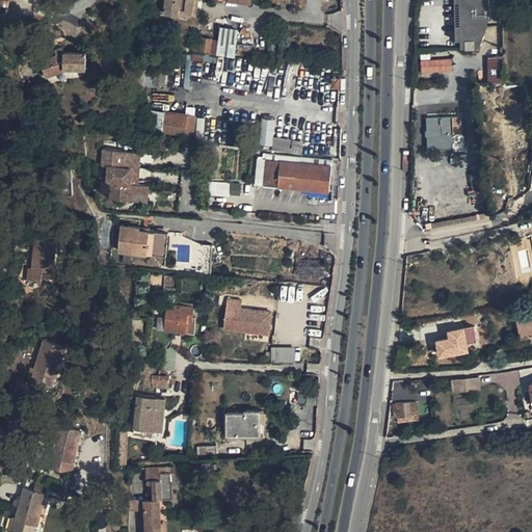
[(0,0),(0,6),(7,8),(9,0),(0,0)]
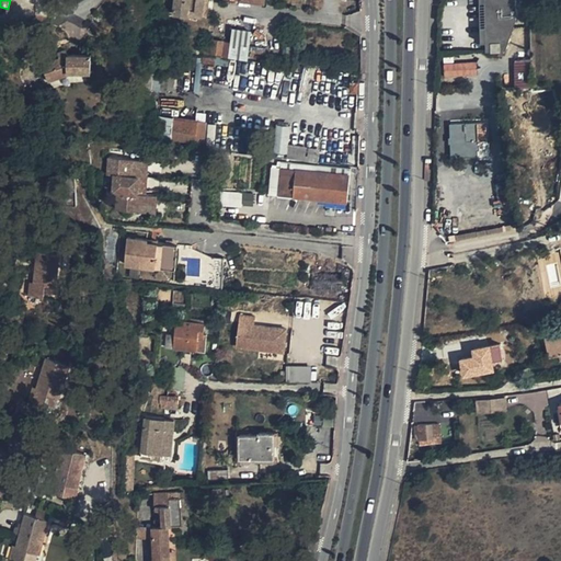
[(203,7),(203,0),(173,0),(173,11),(189,12),(190,6),(203,7)]
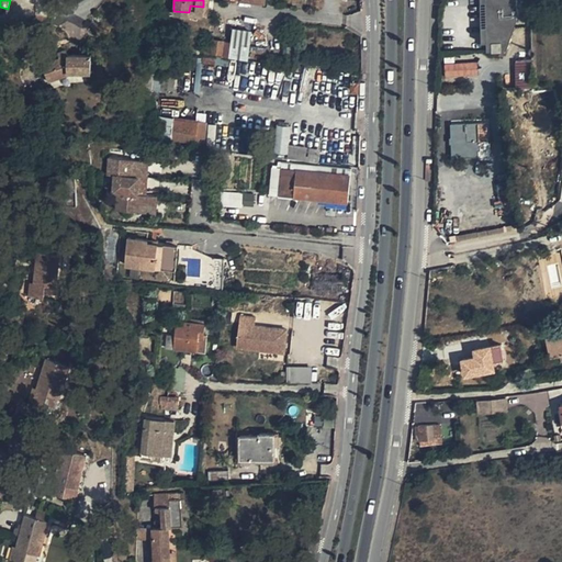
[(208,14),(208,0),(203,0),(203,7),(190,6),(189,12),(208,14)]
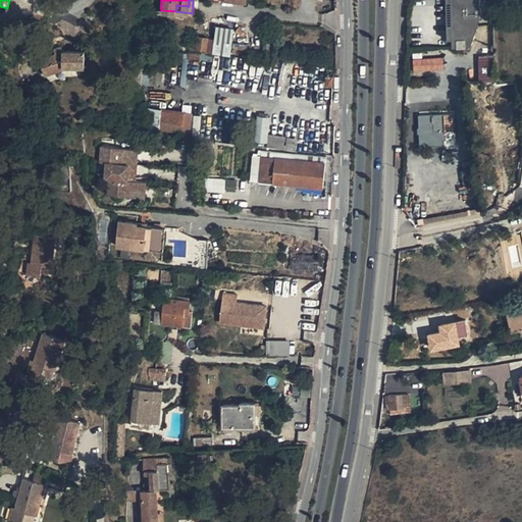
[(479,17),(478,0),(445,0),(445,1),(450,1),(450,23),(446,23),(446,39),(451,39),(451,46),(469,46),(479,17)]
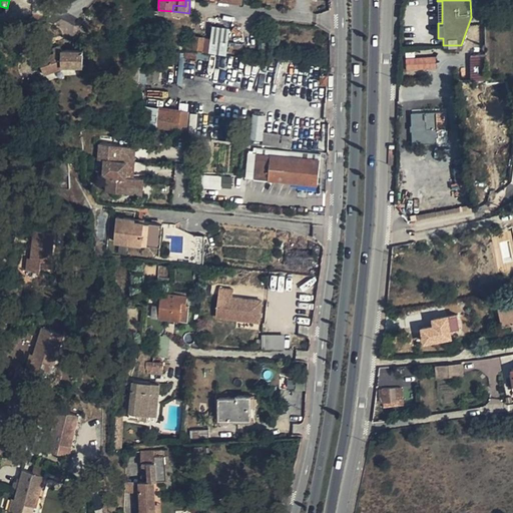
[(228,29),(214,27),(212,39),(210,52),(225,54),(228,29)]
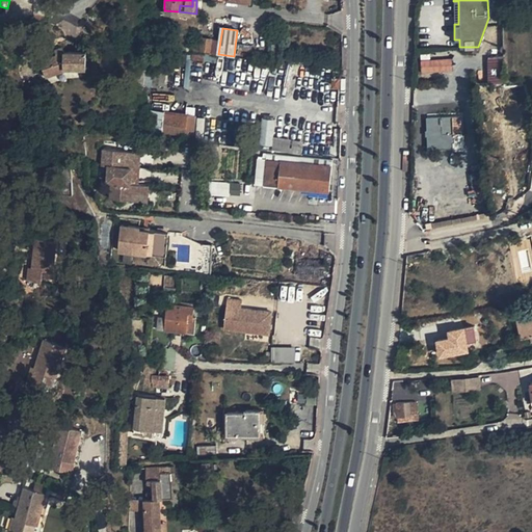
[(192,52),(200,52),(201,49),(202,38),(193,36),(192,52)]
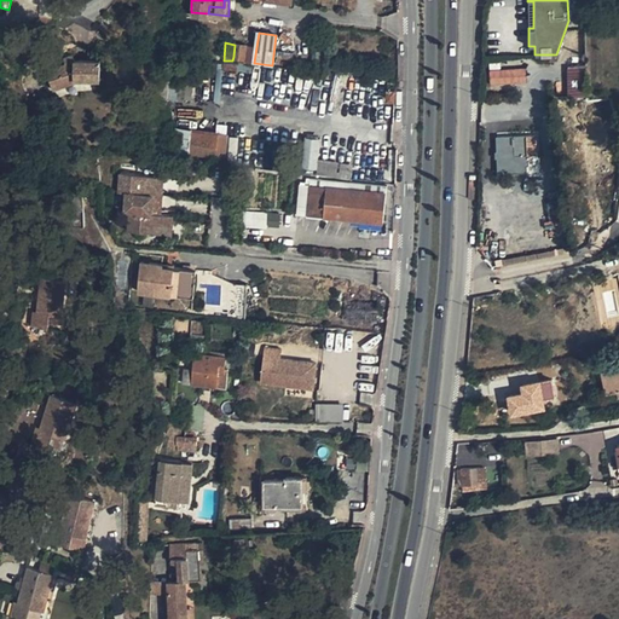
[(235,45),(233,57),(244,59),(247,46),(235,45)]
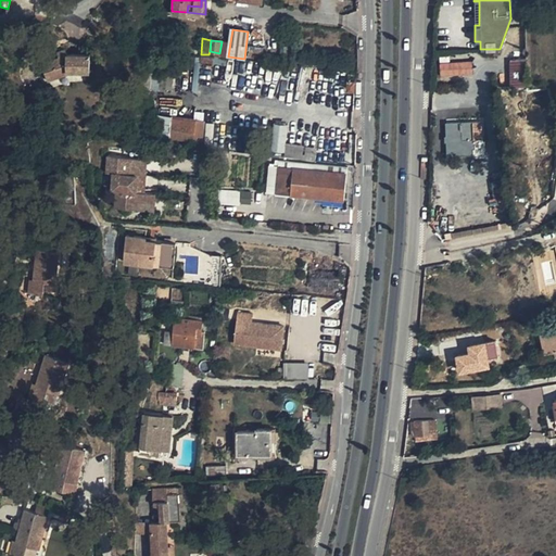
[(228,57),(230,42),(222,41),(219,53),(219,55),(228,57)]
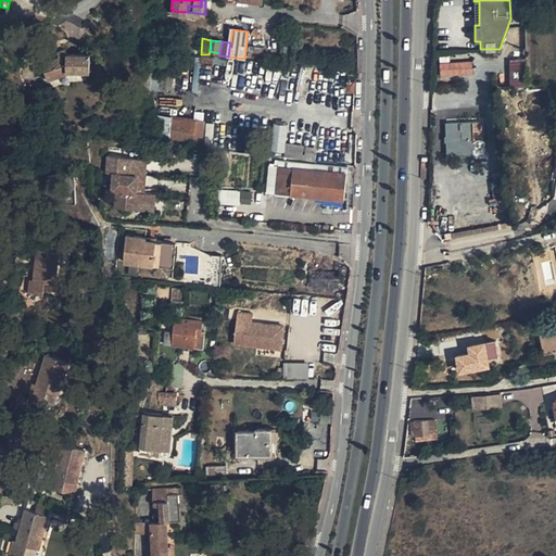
[(63,57),(47,62),(51,79),(73,73),(72,71),(95,72),(95,54),(72,54),(71,52),(63,54),(63,57)]
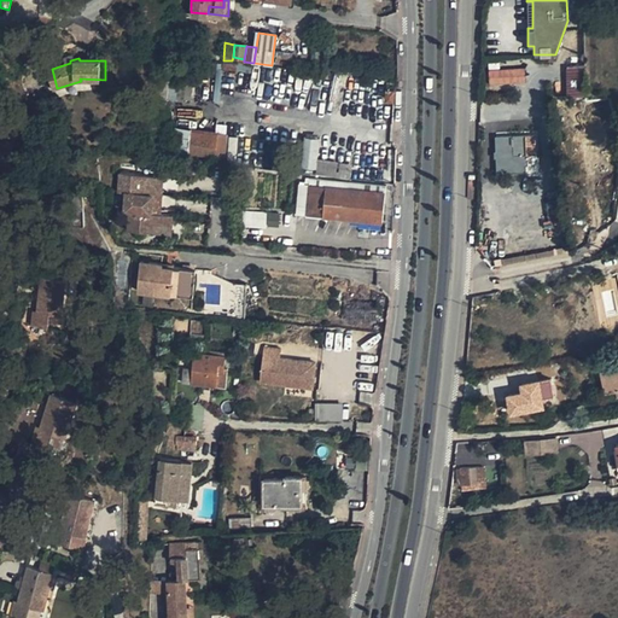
[(566,97),(582,97),(582,66),(566,66),(566,97)]
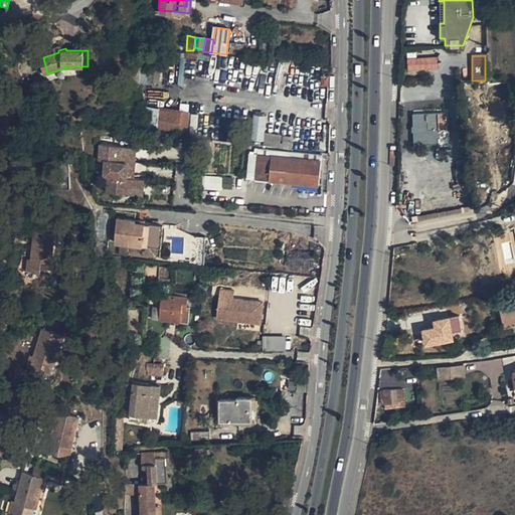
[(407,72),(438,69),(437,56),(406,59),(407,72)]
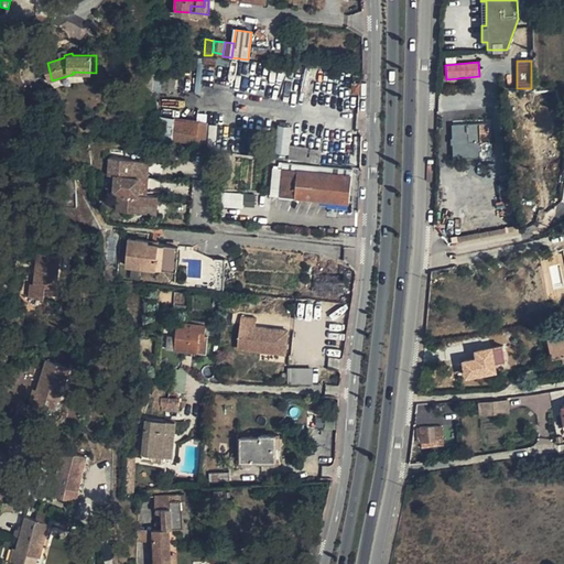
[(173,118),(171,138),(202,141),(204,121),(173,118)]
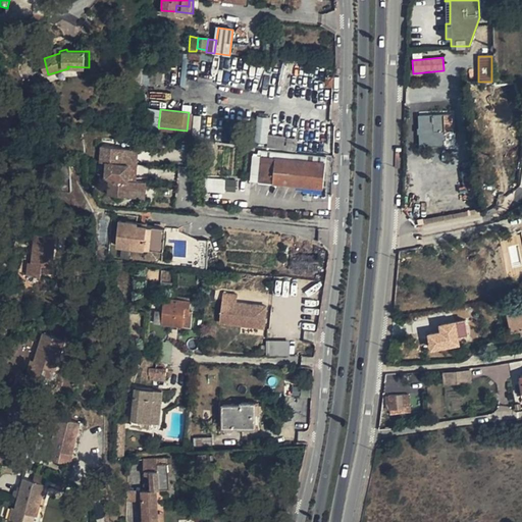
[(419,116),(420,146),(433,145),(433,131),(438,131),(444,131),(453,131),(452,114),(419,116)]
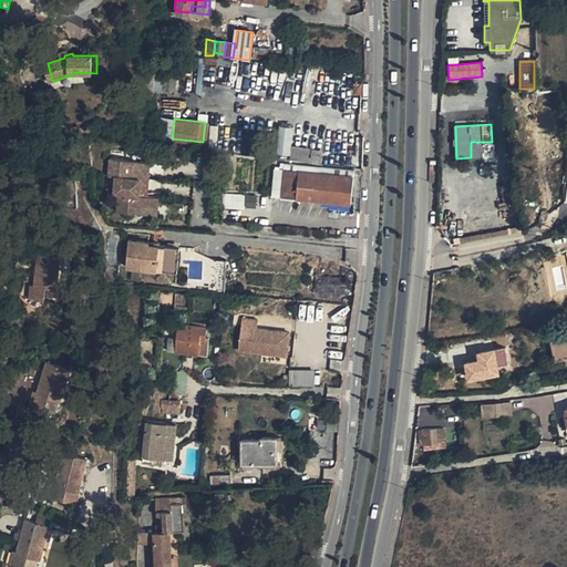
[(279,125),(276,153),(290,155),(294,127),(279,125)]
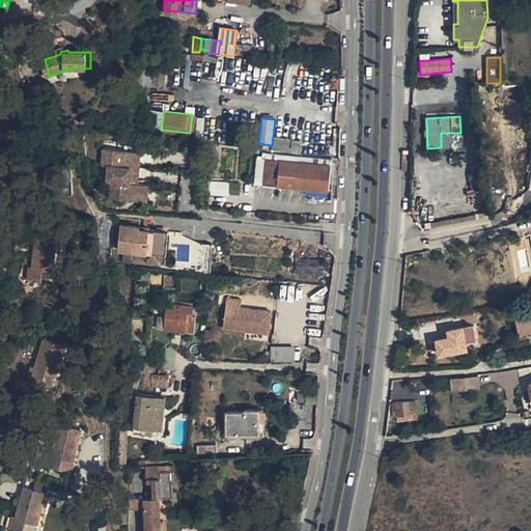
[(460,133),(451,133),(452,147),(462,146),(460,133)]
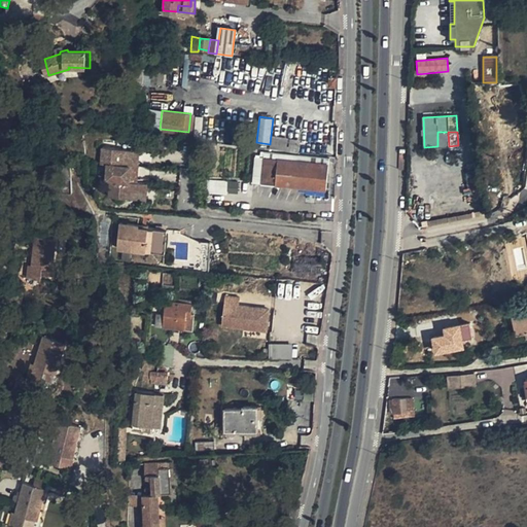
[(106,195),(116,196),(144,198),(145,181),(135,180),(137,149),(99,146),(98,163),(105,164),(104,179),(107,179),(106,195)]
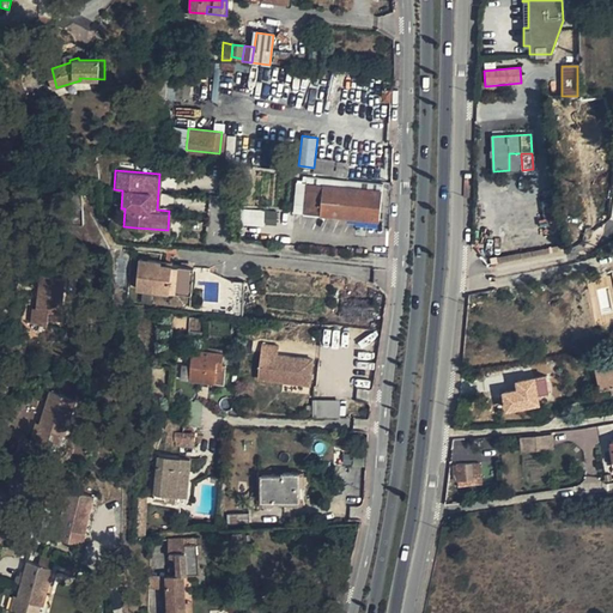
[(302,183),(299,212),(375,220),(377,190),(302,183)]
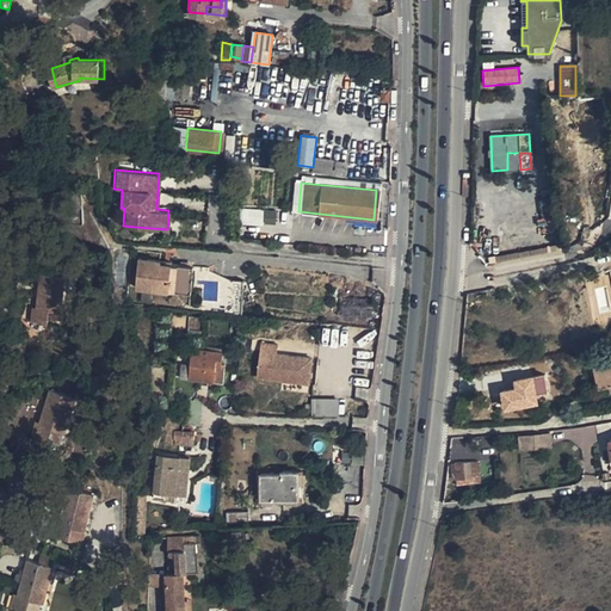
[(240,226),(263,224),(263,209),(240,209),(240,226)]
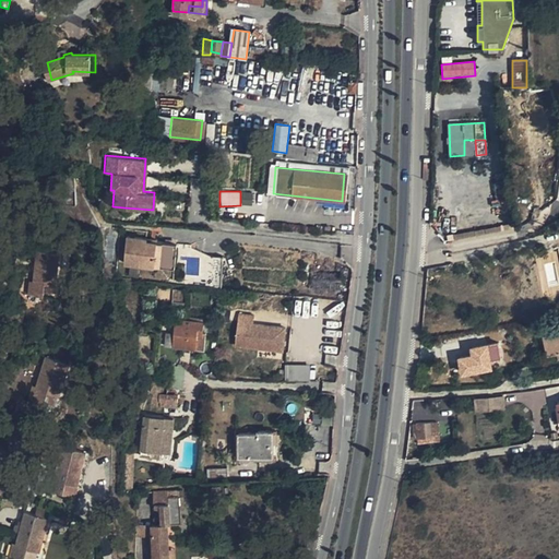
[(453,244),(513,232),(513,225),(452,237),(453,244)]
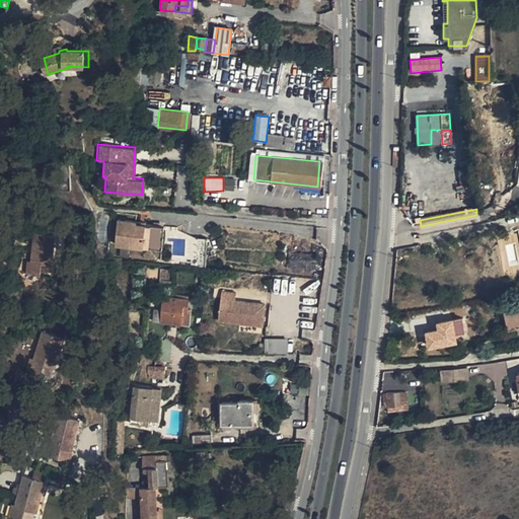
[(116,220),(114,244),(161,248),(163,226),(146,224),(146,223),(116,220)]
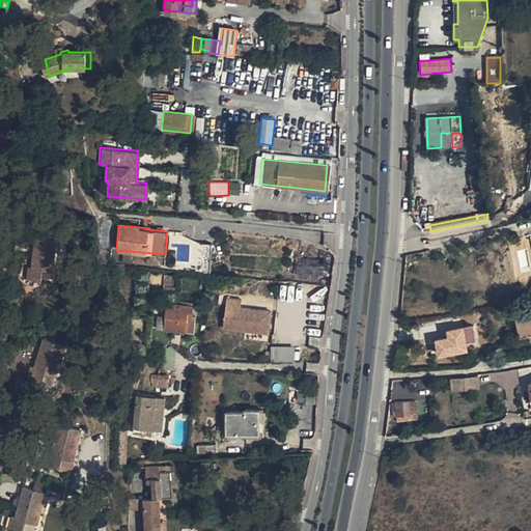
[(55,244),(33,243),(31,273),(27,272),(26,285),(52,287),(54,260),(55,244)]
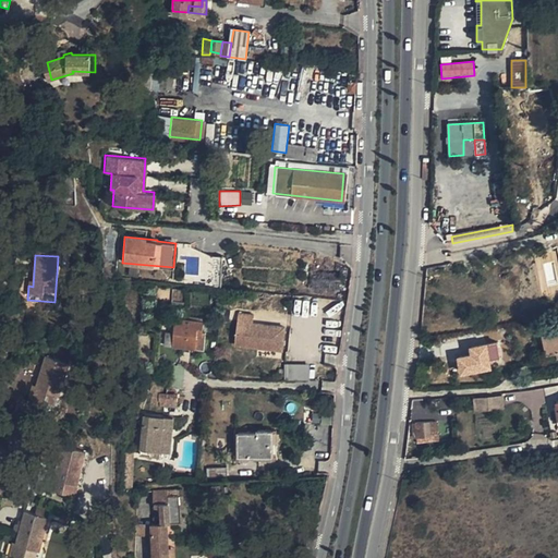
[(237,312),(233,343),(281,348),(283,323),(252,319),(253,313),(237,312)]
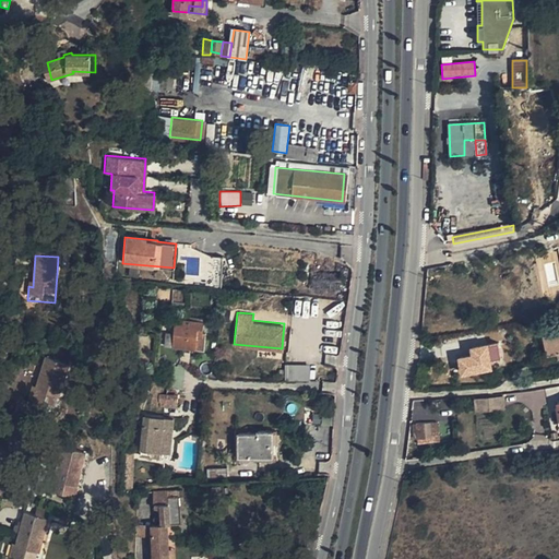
[(199,349),(201,320),(174,319),(174,320),(169,319),(167,332),(164,332),(163,346),(199,349)]
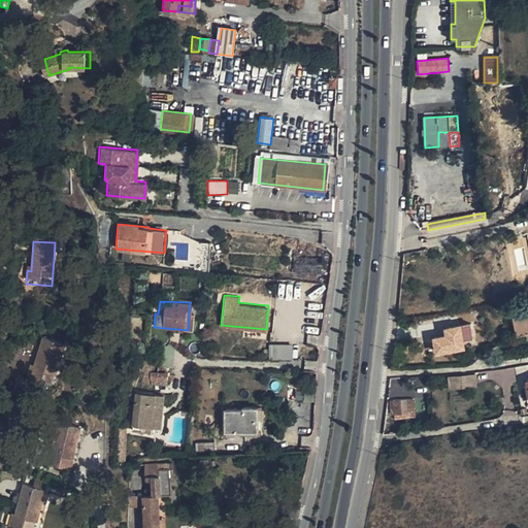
[(527,312),(524,314),(523,309),(513,311),(518,335),(527,333),(527,312)]
